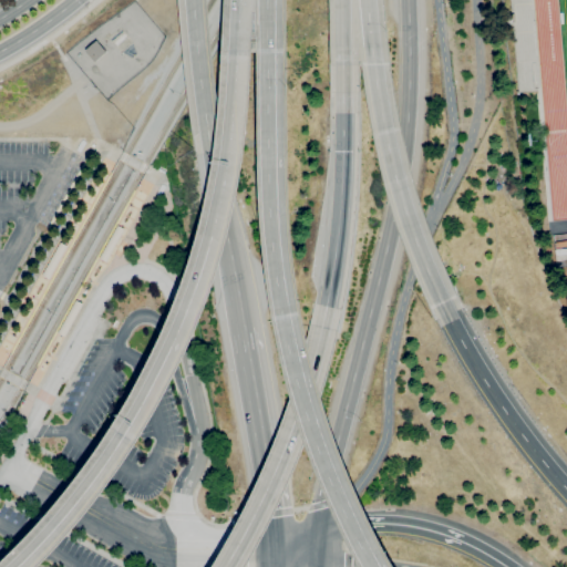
[(95,62),(85,50),(98,40),(106,52),(95,62)]
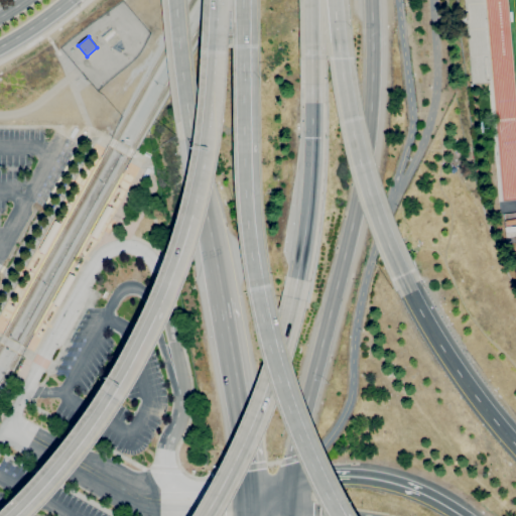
[(97,238),(91,235),(107,205),(114,209),(97,238)]
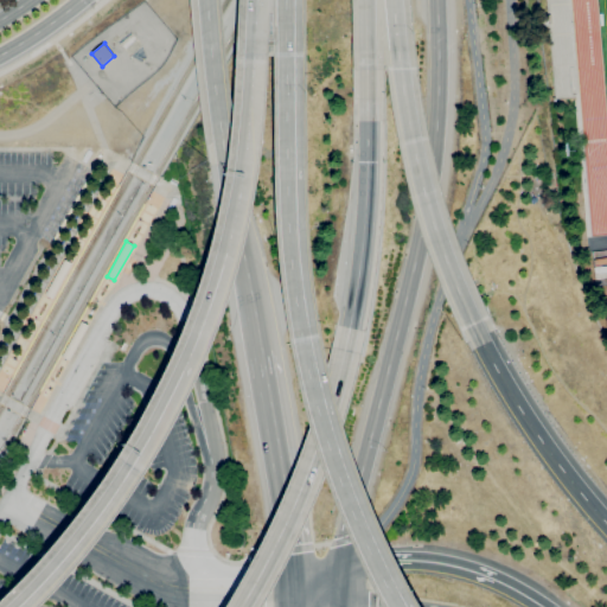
[(53,299),(46,294),(65,260),(74,263),(53,299)]
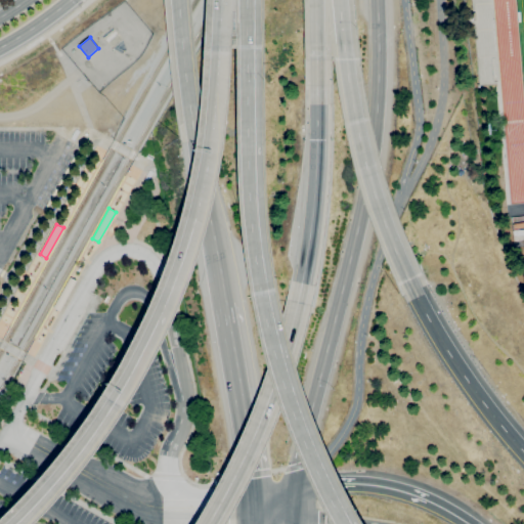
[(523,245),(515,246),(513,230),(523,229),(523,245)]
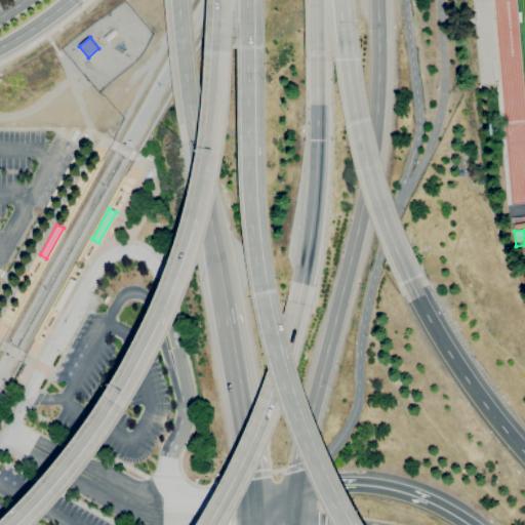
[(61,312),(54,308),(71,278),(78,281),(61,312)]
